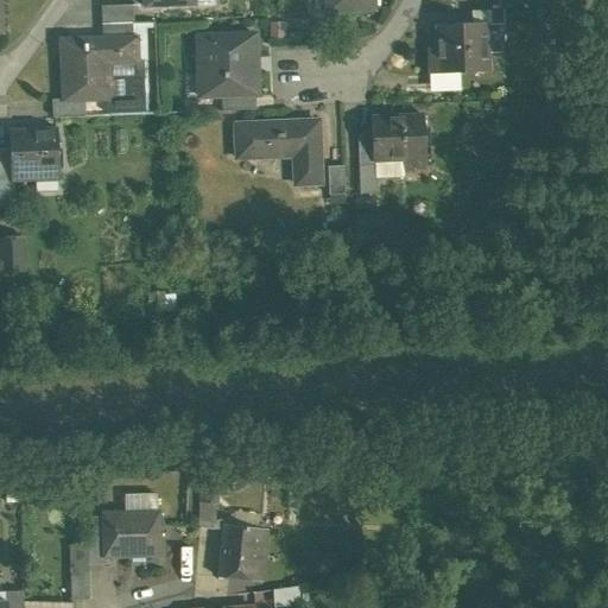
[(330,0),(331,12),(373,10),(372,0),(330,0)]
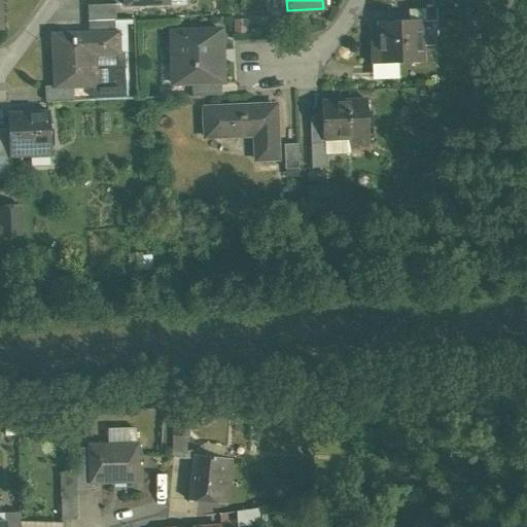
[(113,6),(88,7),(89,23),(113,22),(114,21),(113,6)]
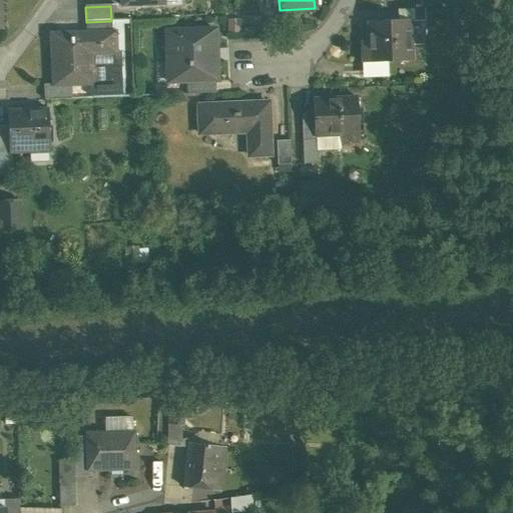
[(110,21),(86,22),(86,34),(111,33),(110,21)]
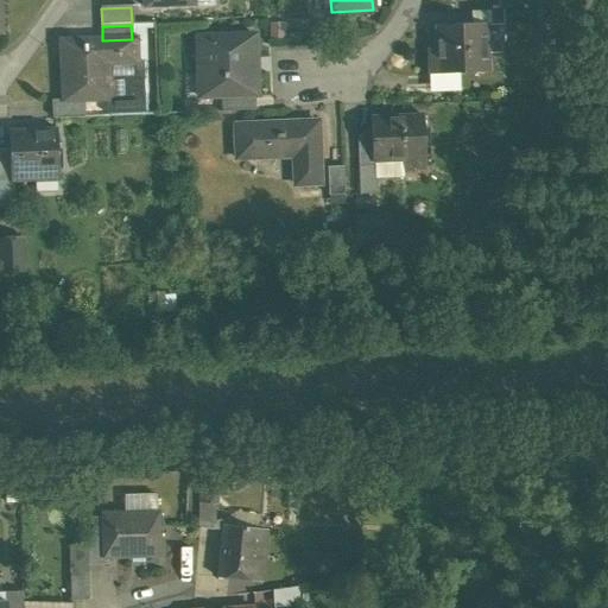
[(485,25),(436,26),(436,50),(430,50),(430,74),(486,74),(485,25)]
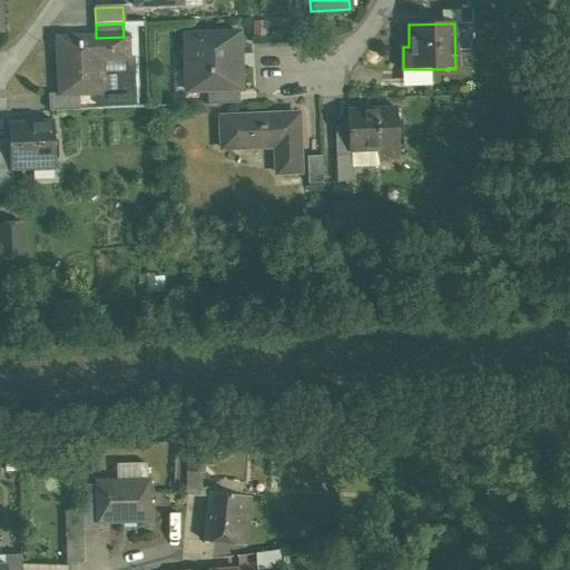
[(238,33),(185,35),(187,94),(207,92),(236,91),(239,91),(238,33)]
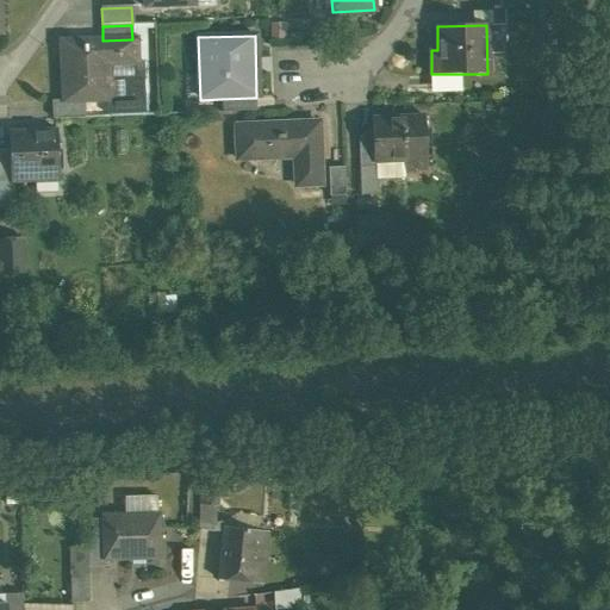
[(103,41),(67,42),(68,70),(61,70),(62,103),(82,103),(109,101),(110,101),(109,64),(137,63),(136,39),(132,39),(103,41)]
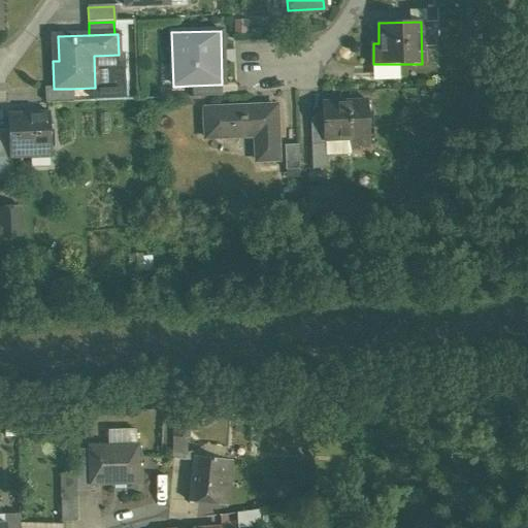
[(119,55),(94,56),(95,88),(94,88),(95,102),(131,100),(129,55),(119,55)]
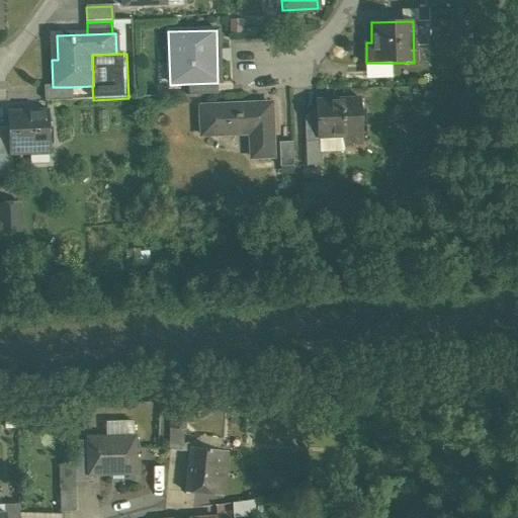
[(214,83),(188,84),(188,96),(216,95),(214,83)]
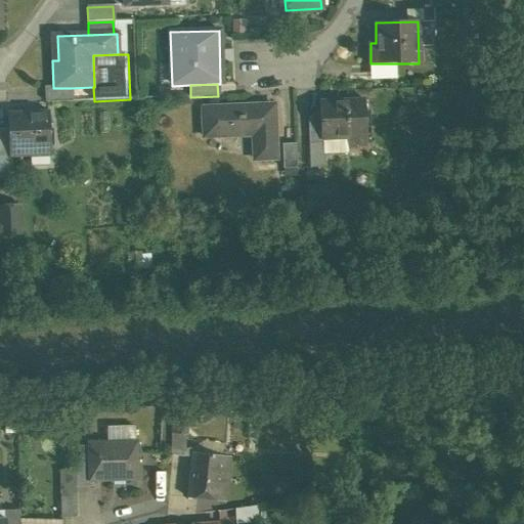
[(71,88),(53,88),(44,88),(45,102),(72,101),(71,88)]
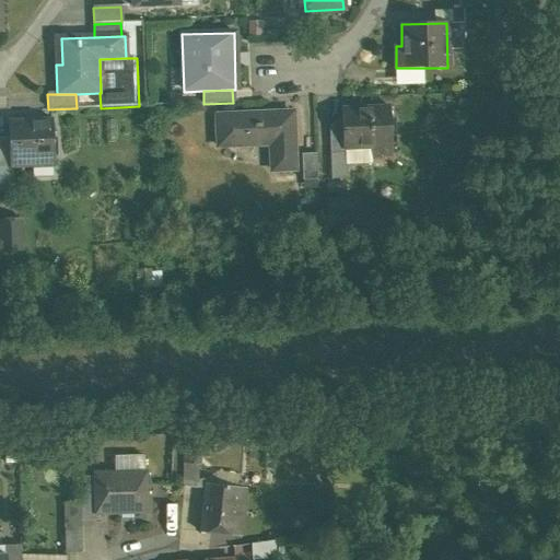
[(388,107),(341,109),(341,129),(342,148),(343,147),(372,146),(372,144),(391,144),(388,107)]
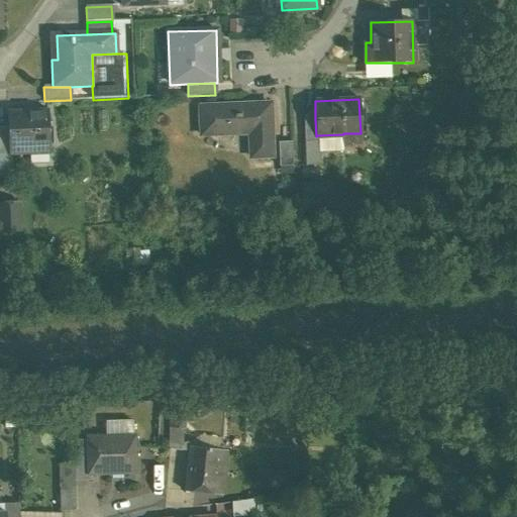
[(268,105),(199,108),(200,136),(248,133),(249,159),(271,158),(268,105)]
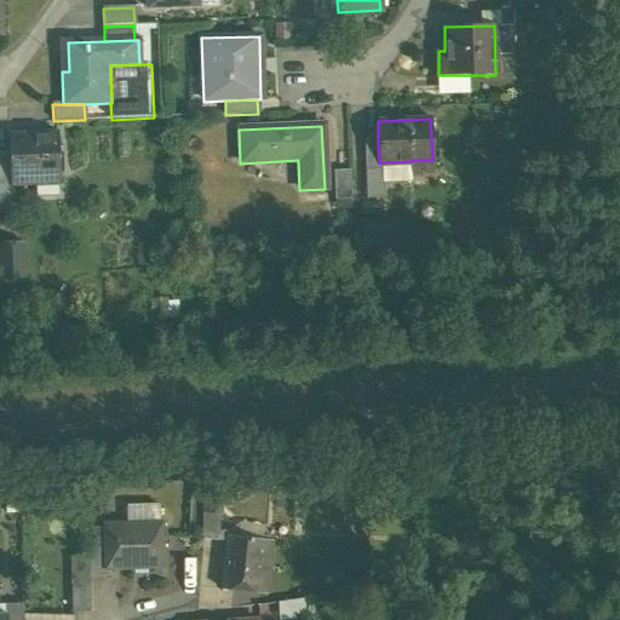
[(30,141),(9,141),(10,156),(11,179),(58,178),(57,137),(30,137),(30,141)]
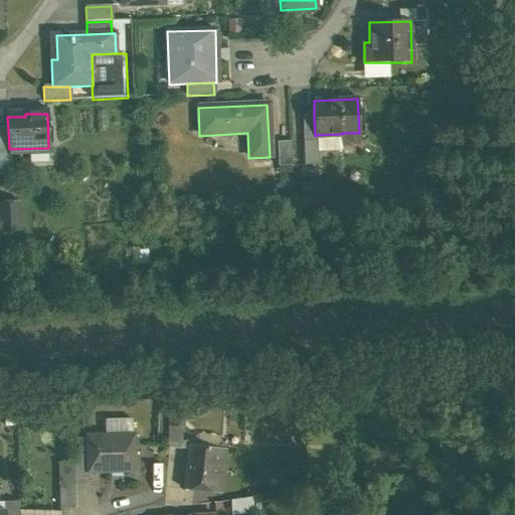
[(314,119),(303,119),(303,141),(316,141),(316,135),(315,136),(314,119)]
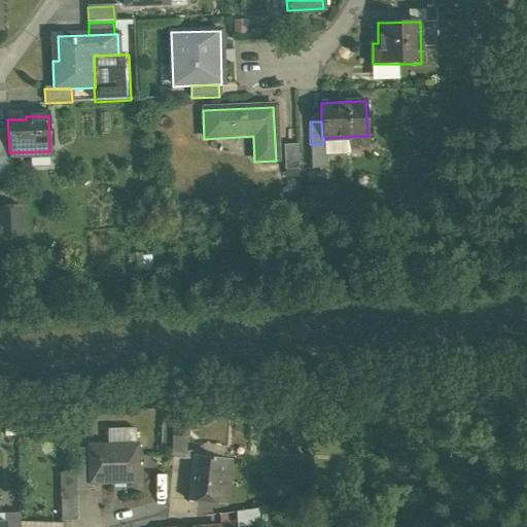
[(8,133),(0,133),(0,156),(9,157),(9,152),(8,133)]
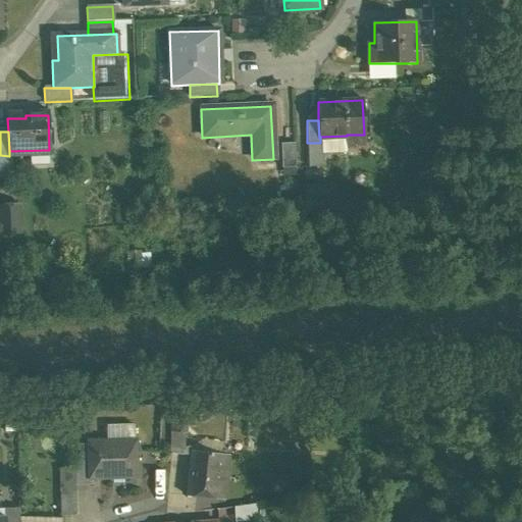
[(320,143),(307,143),(309,168),(321,167),(320,143)]
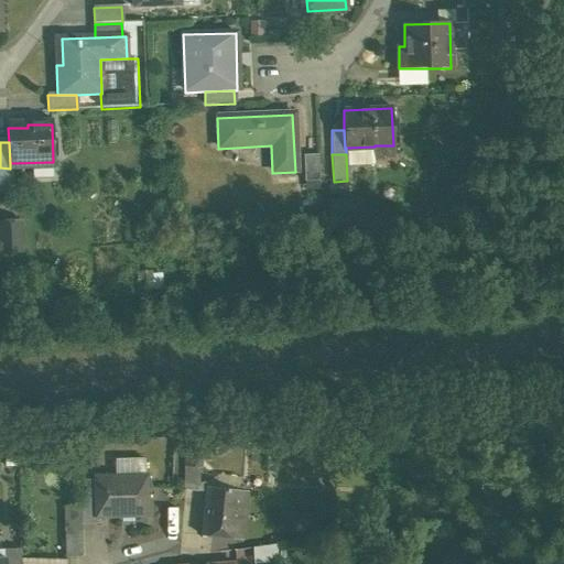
[(318,155),(303,156),(304,183),(320,182),(318,155)]
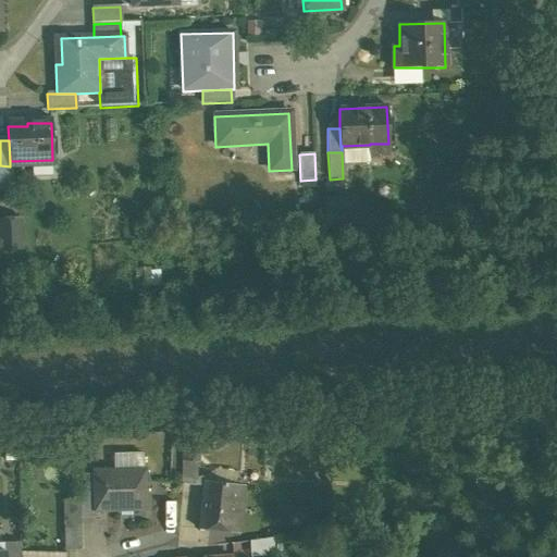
[(10,168),(10,166),(0,165),(0,182),(14,183),(11,168),(10,168)]
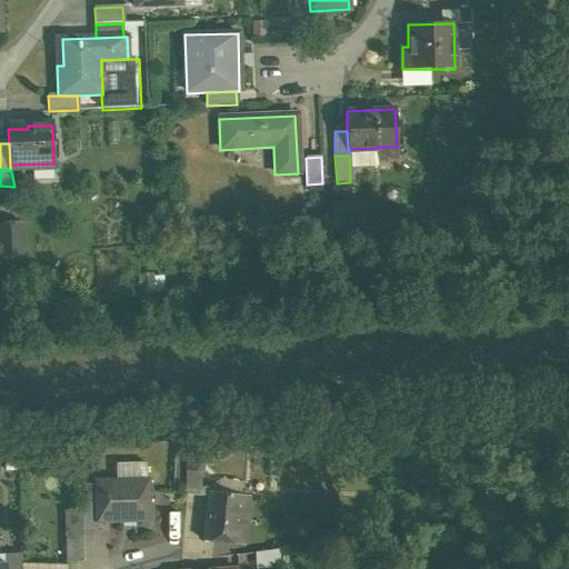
[(15,187),(0,186),(0,197),(16,197),(15,187)]
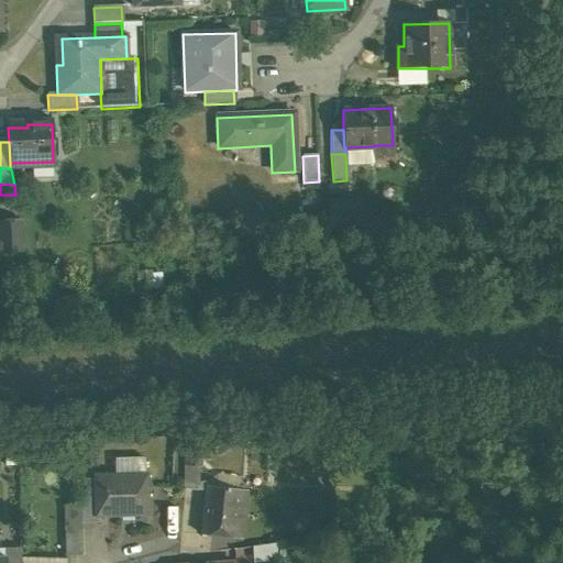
[(206,443),(186,442),(185,467),(200,467),(200,461),(208,461),(208,451),(206,451),(206,443)]
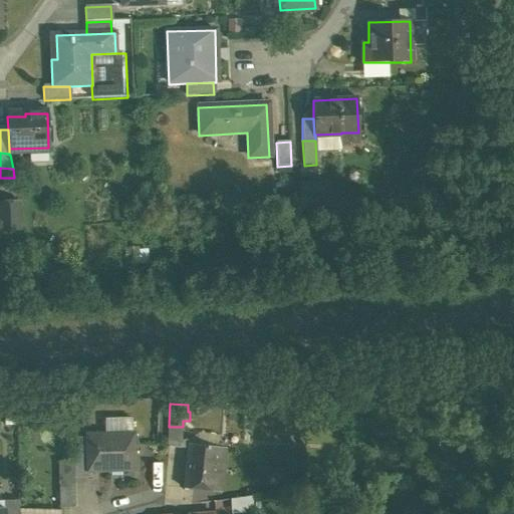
[(183,427),(169,427),(168,448),(181,448),(183,427)]
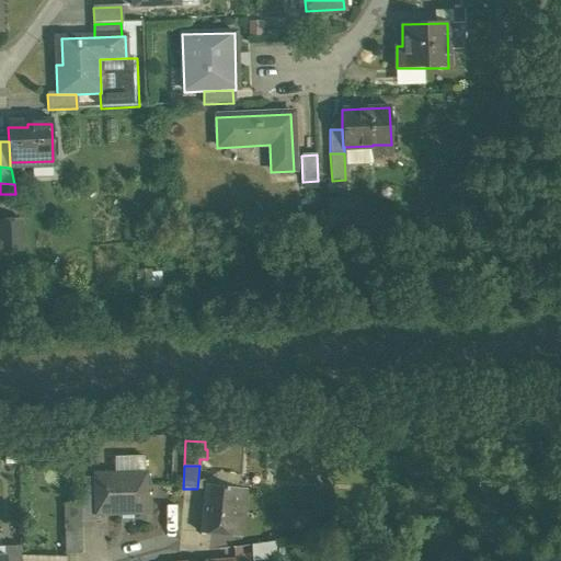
[(146,473),(95,476),(95,478),(96,514),(98,514),(147,513),(146,473)]
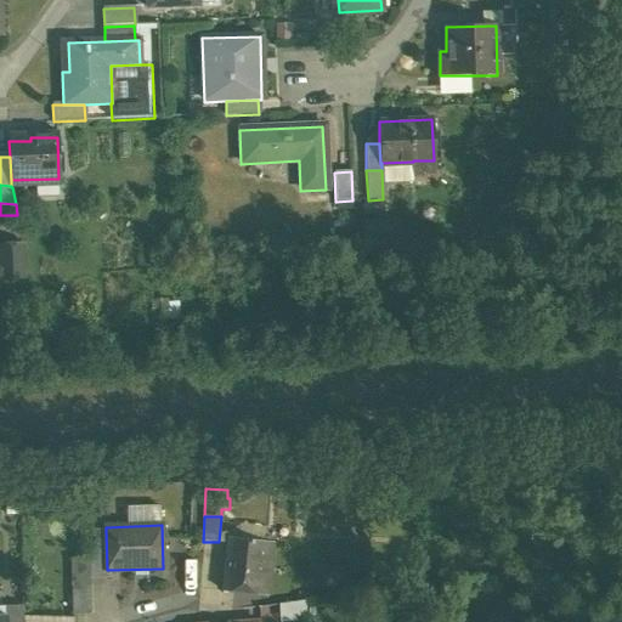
[(107,570),(106,530),(89,530),(90,559),(90,580),(108,580),(108,570),(107,570)]
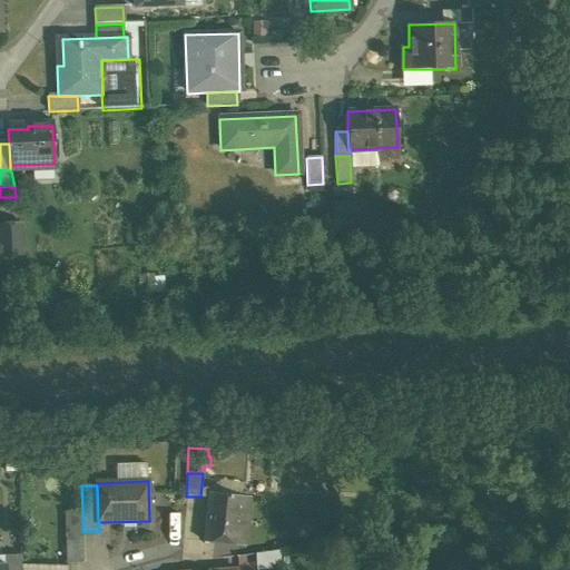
[(249,498),(209,493),(204,542),(244,547),(249,498)]
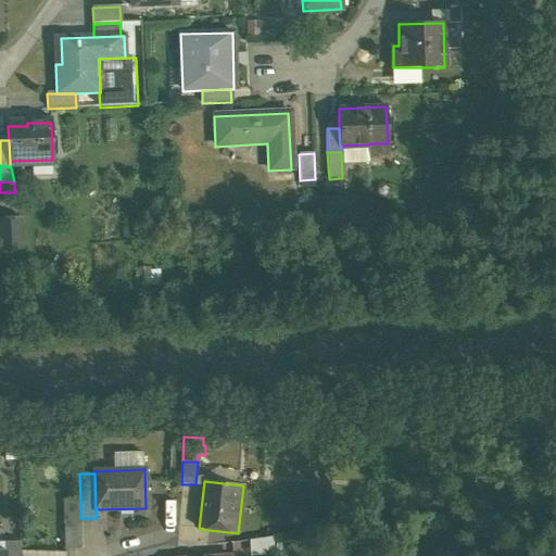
[(80,500),(62,501),(63,550),(80,550),(79,518),(80,518),(80,500)]
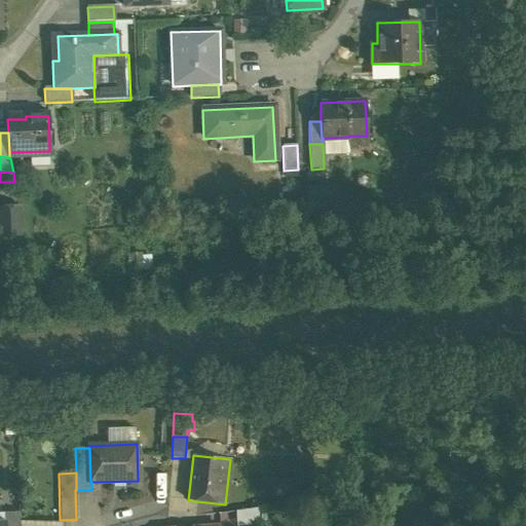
[(257,509),(236,512),(236,525),(237,525),(258,525),(257,509)]
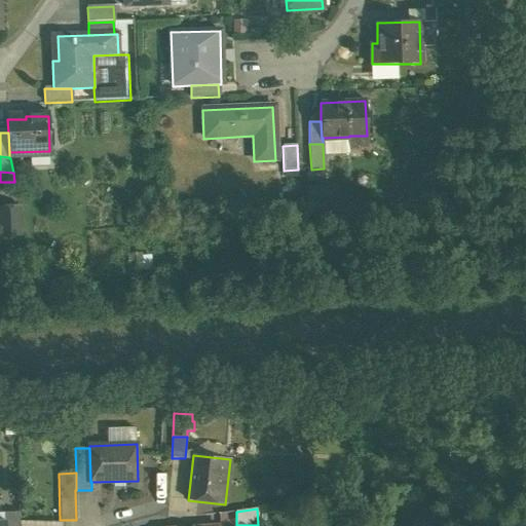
[(20,513),(5,513),(5,520),(5,525),(20,525),(20,524),(20,513)]
